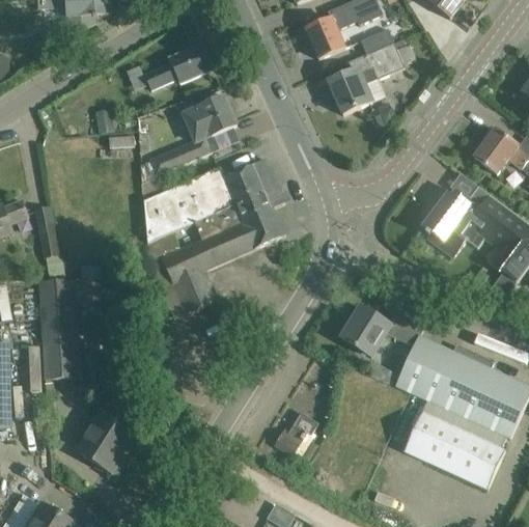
[(35,0),(36,8),(65,7),(67,35),(94,22),(94,21),(93,22),(93,16),(96,16),(95,15),(108,14),(107,0),(35,0)]
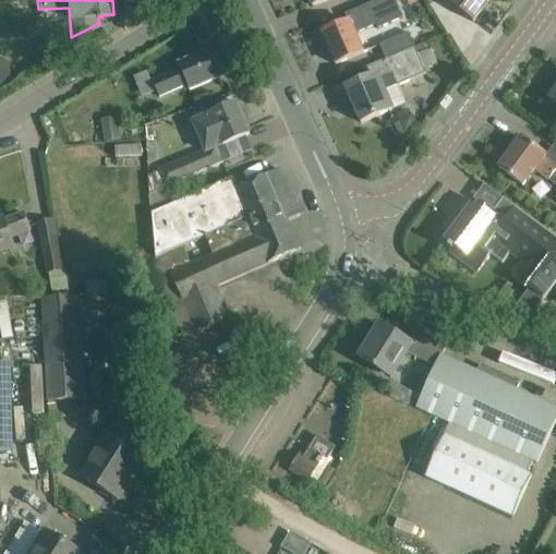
[(340,22),(321,31),(334,61),(353,52),(361,50),(354,29),(374,22),(375,25),(400,14),(395,0),(372,0),(367,2),(345,12),(348,19),(340,22)]
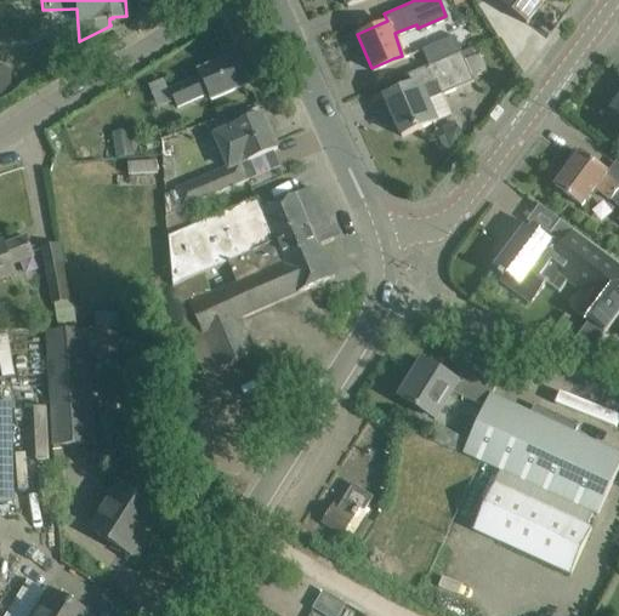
[(497,0),(524,21),(540,0),(497,0)]
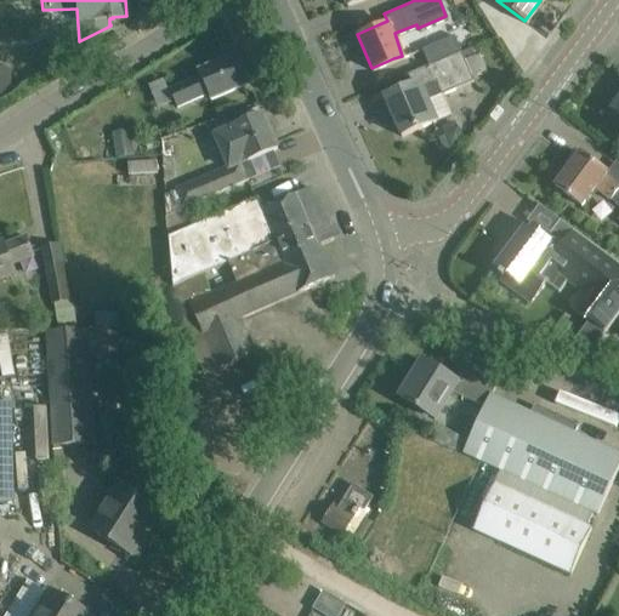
[(453,32),(420,46),(427,63),(460,49),(453,32)]
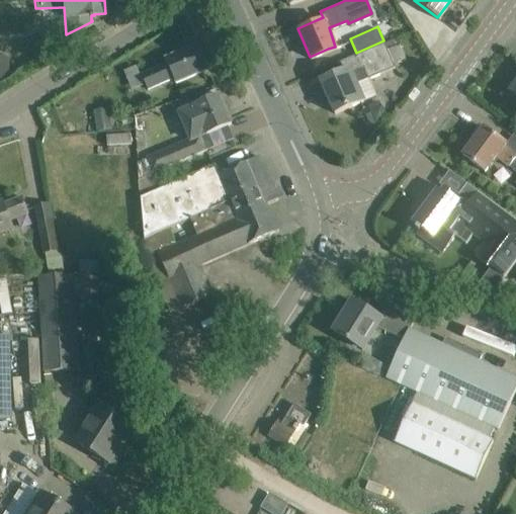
[(392,36),(383,40),(392,61),(404,56),(398,41),(394,44),(392,36)]
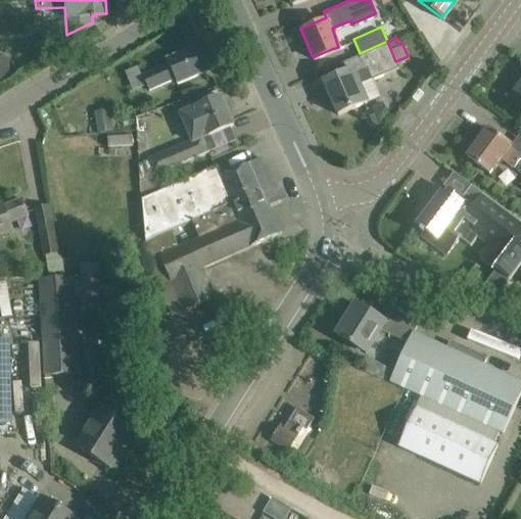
[(341,72),(323,80),(336,112),(366,99),(379,94),(372,77),(397,65),(395,61),(387,41),(360,53),(350,57),(340,61),(344,71),(341,72)]
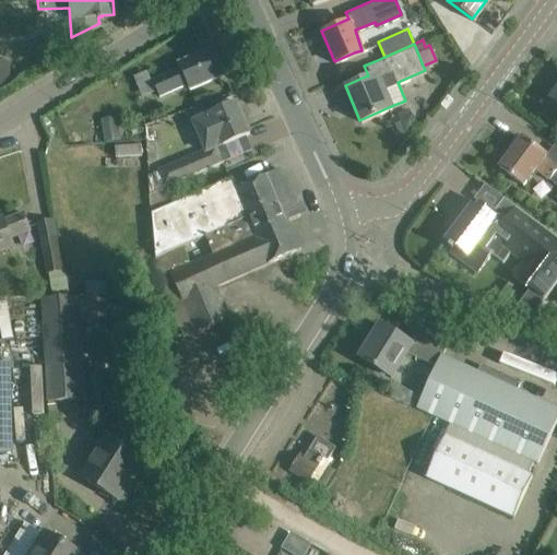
[(151,78),(157,94),(186,82),(188,86),(222,72),(211,45),(176,60),(179,66),(151,78)]
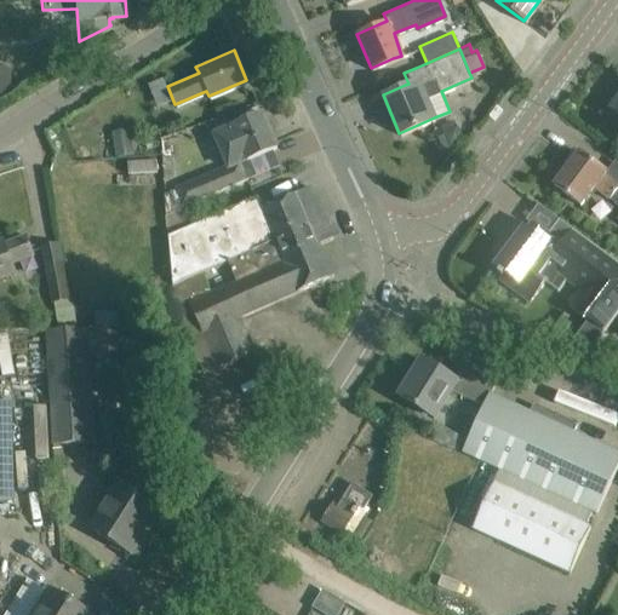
[(275,145),(261,111),(213,132),(228,164),(165,190),(166,212),(184,203),(246,177),(239,160),(246,157),(275,145)]
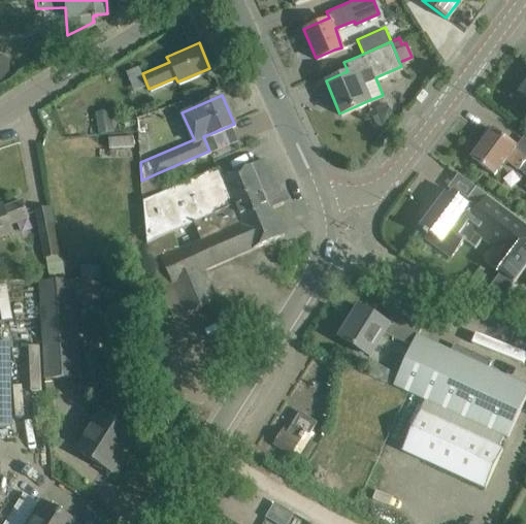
[(388,103),(371,112),(376,123),(383,120),(394,113),(388,103)]
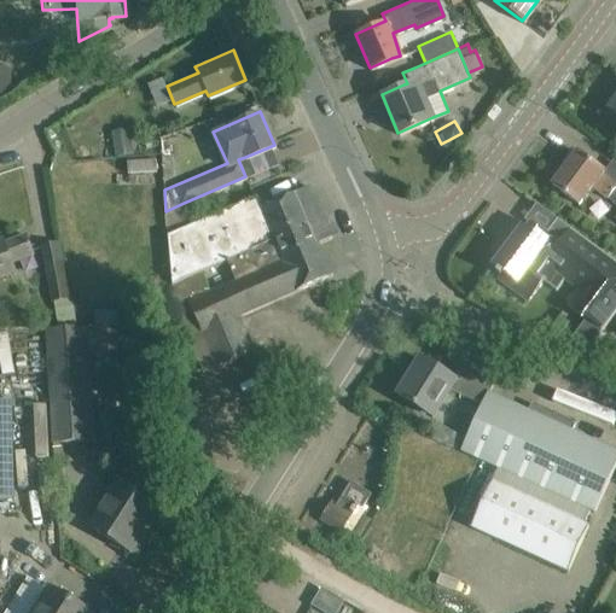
[(126,127),(110,129),(114,153),(131,151),(126,127)]
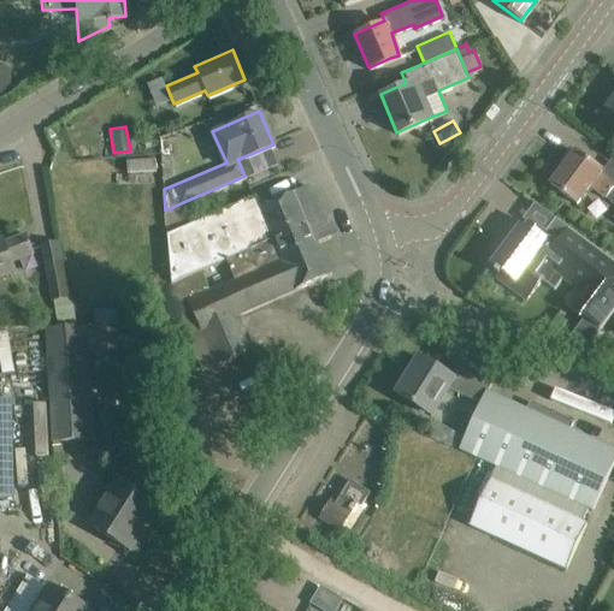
[(576,201),(589,183),(613,202),(613,209),(610,214),(613,217),(613,181),(598,170),(600,167),(573,148),(548,181),(576,201)]
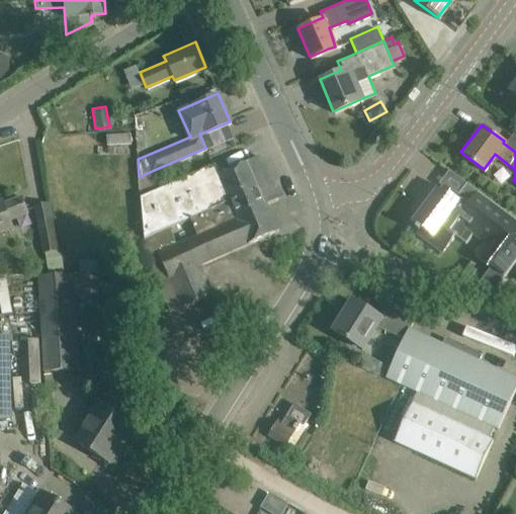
[(198,263),(276,229),(265,201),(276,196),(257,154),(218,171),(215,163),(161,186),(140,195),(144,247),(147,255),(155,274),(164,270),(180,306),(211,291),(198,263)]
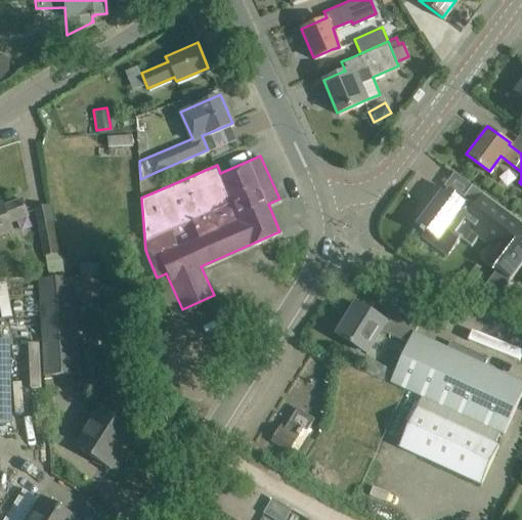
[(156,172),(140,179),(141,198),(163,188),(156,172)]
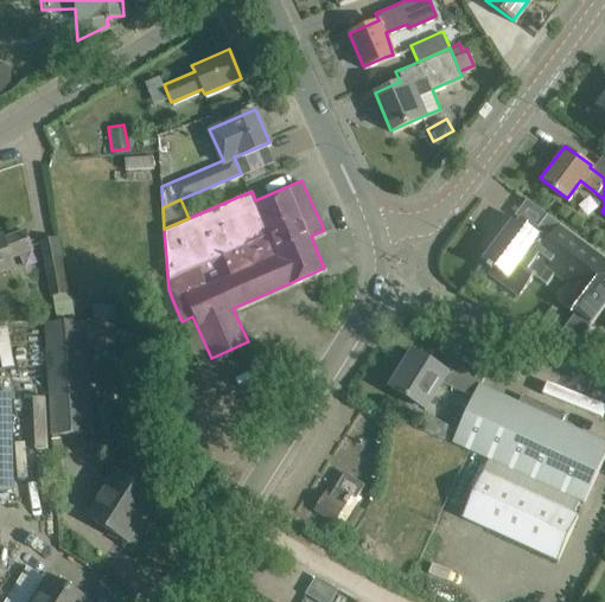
[(492,244),(482,260),(489,264),(488,267),(489,267),(485,271),(516,295),(532,274),(545,282),(552,273),(564,281),(552,296),(588,322),(604,299),(604,254),(586,241),(565,225),(546,212),(530,234),(510,219),(508,223),(502,230),(498,228),(488,242),(492,244)]
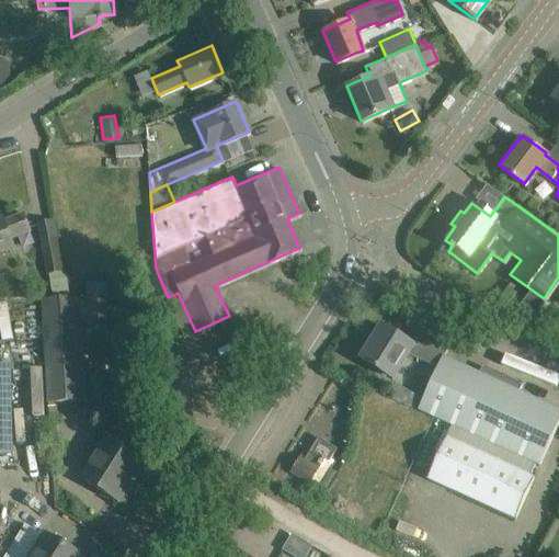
[(0,247),(11,243),(8,235),(27,227),(22,211),(2,218),(1,215),(0,215),(0,247)]
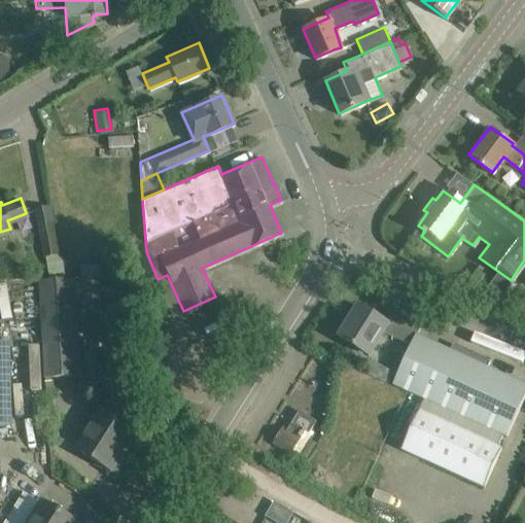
[(34,208),(43,255),(46,254),(46,256),(58,254),(48,205),(34,208)]
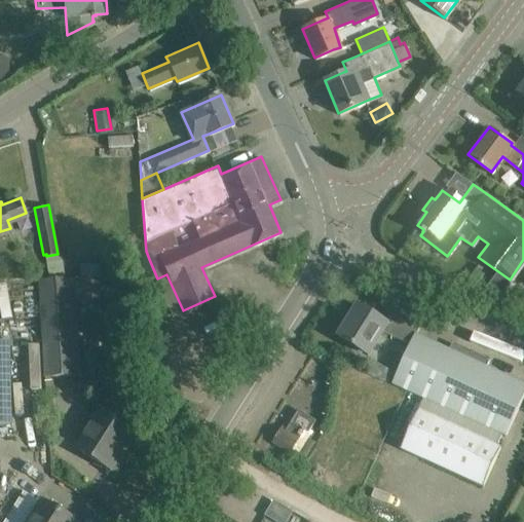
[(127,274),(127,261),(106,261),(106,274),(127,274)]
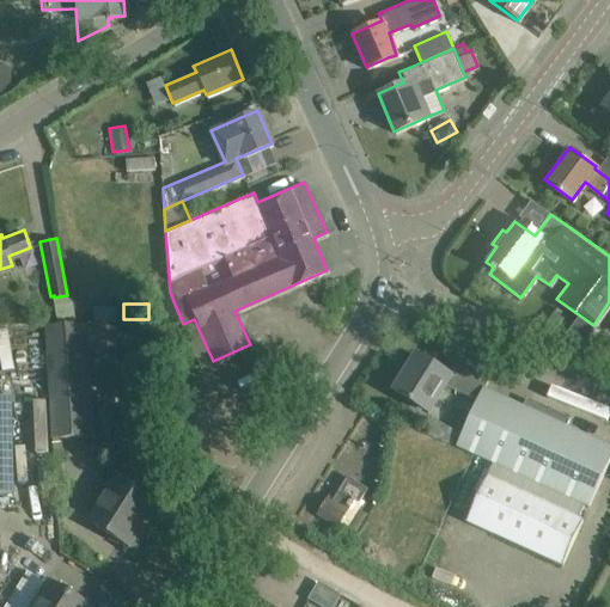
[(551,310),(538,329),(546,335),(560,316),(551,310)]
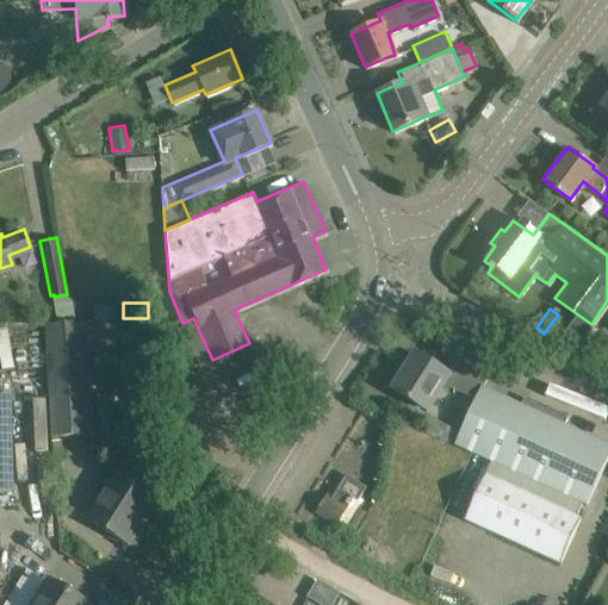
[(115,318),(85,320),(87,345),(115,343),(115,318)]
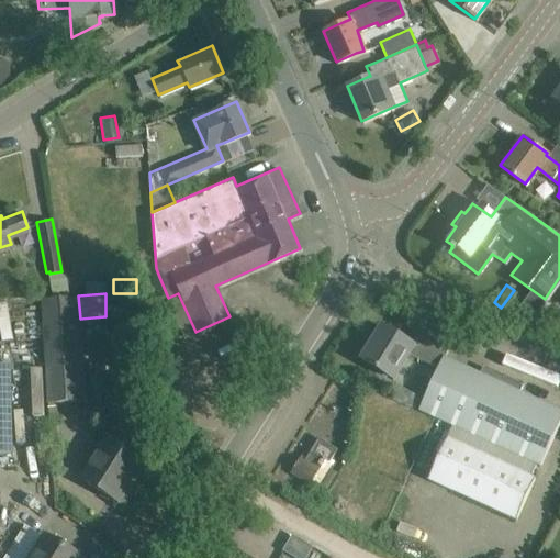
[(85,398),(80,319),(78,296),(41,298),(46,400),(85,398)]
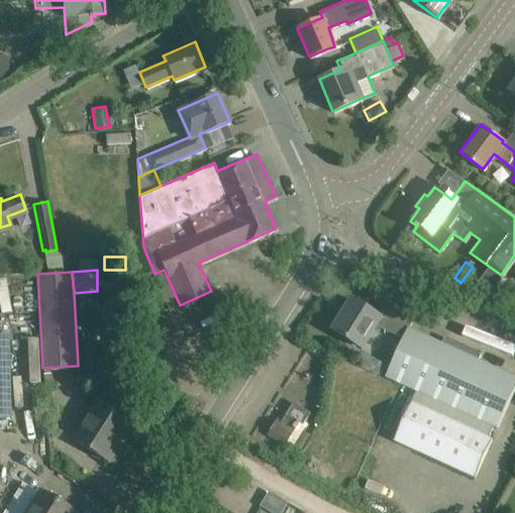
[(374,323),(401,336),(407,326),(410,320),(382,307),(377,314),(350,298),(331,328),(359,346),(374,323)]
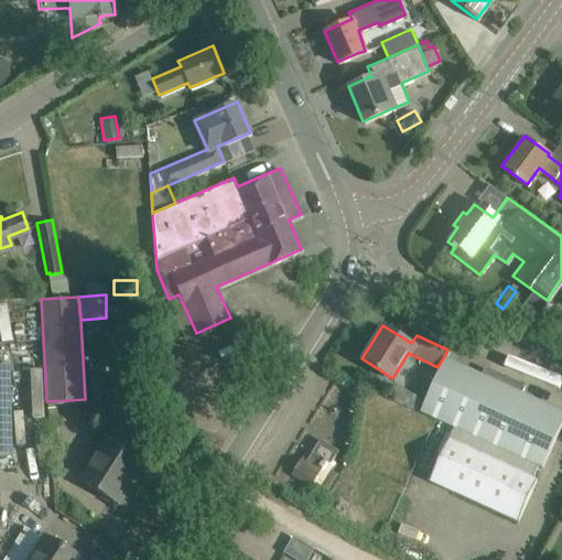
[(444,356),(438,367),(419,409),(452,424),(428,478),(516,519),(526,498),(535,477),(530,475),(536,463),(539,465),(540,465),(561,417),(561,409),(520,390),(523,384),(483,365),(479,373),(444,356)]
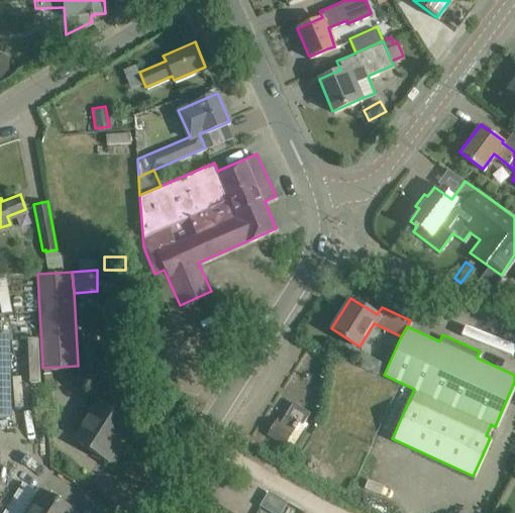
[(514,342),(482,330),(479,339),(512,351),(514,342)]
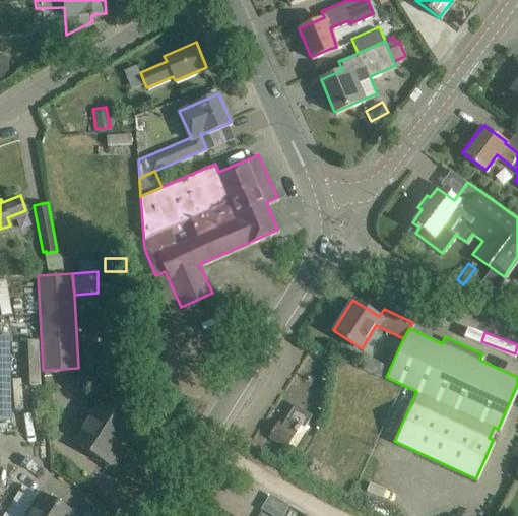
[(0,417),(10,417),(8,334),(0,334),(0,417)]
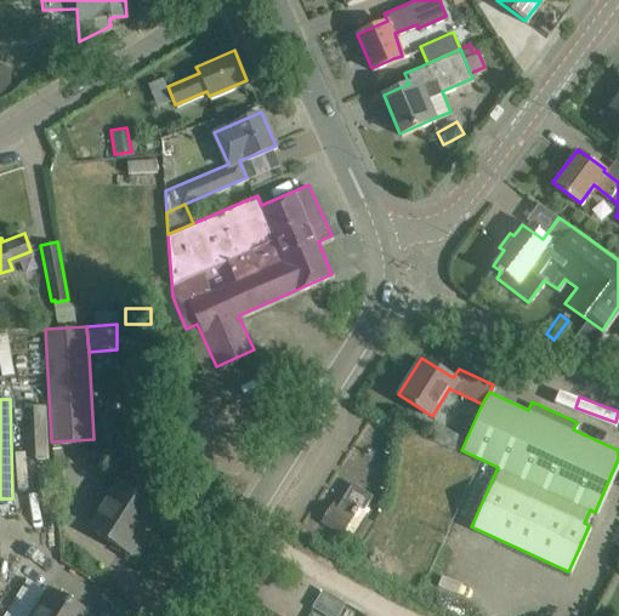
[(134,534),(152,506),(155,508),(157,507),(114,480),(86,525),(128,552),(137,536),(134,534)]
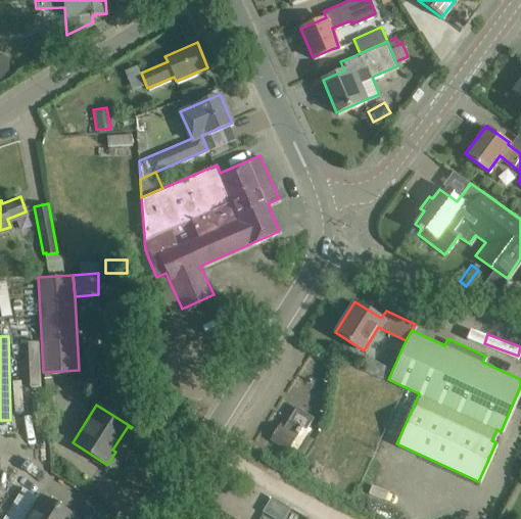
[(288,446),(289,444),(300,452),(310,436),(304,433),(308,429),(304,427),(312,417),(294,406),(281,427),(279,425),(272,436),(288,446)]
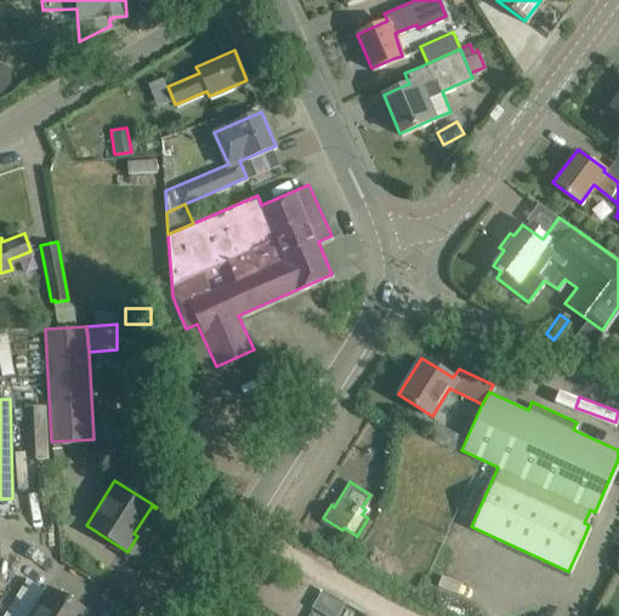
[(319,615),(331,615),(341,598),(317,585),(305,608),(319,615)]
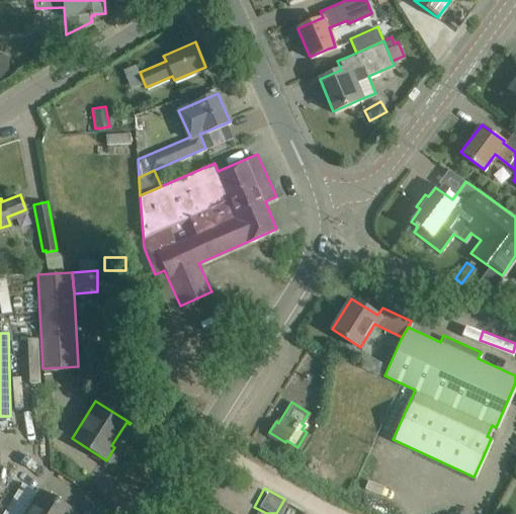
[(26,513),(72,513),(74,513),(41,492),(26,513)]
